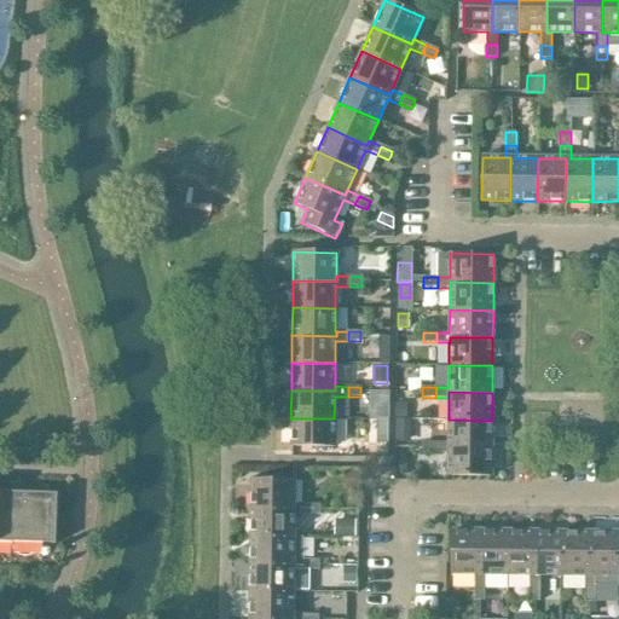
[(334,447),(334,418),(290,418),(290,446),(334,447)]
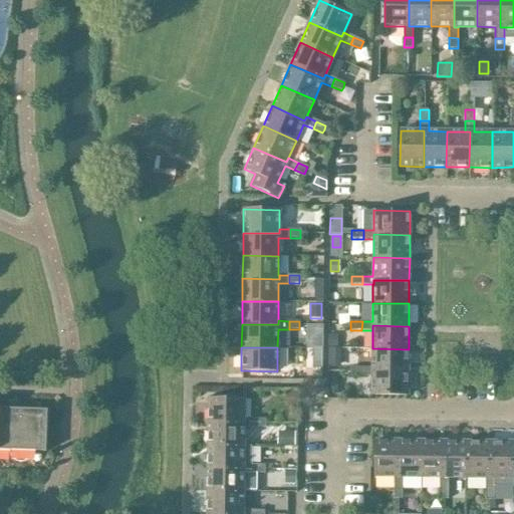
[(322,368),(322,348),(312,348),(312,368),(322,368)]
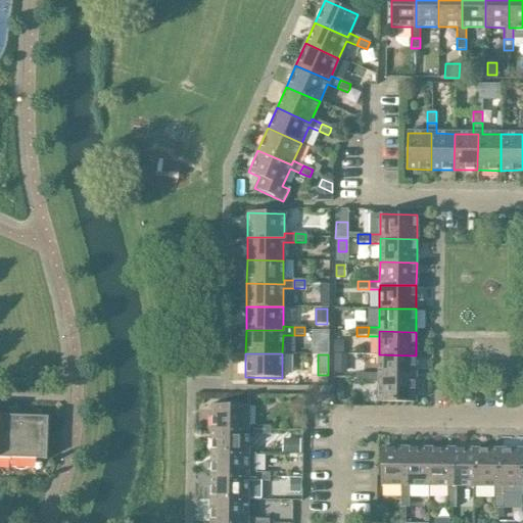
[(346,354),(334,354),(334,371),(346,371),(346,354)]
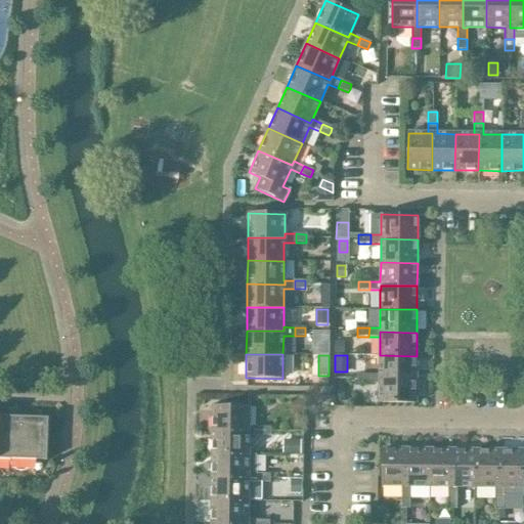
[(368,383),(379,384),(380,379),(416,380),(417,356),(380,355),(379,375),(368,375),(368,383)]
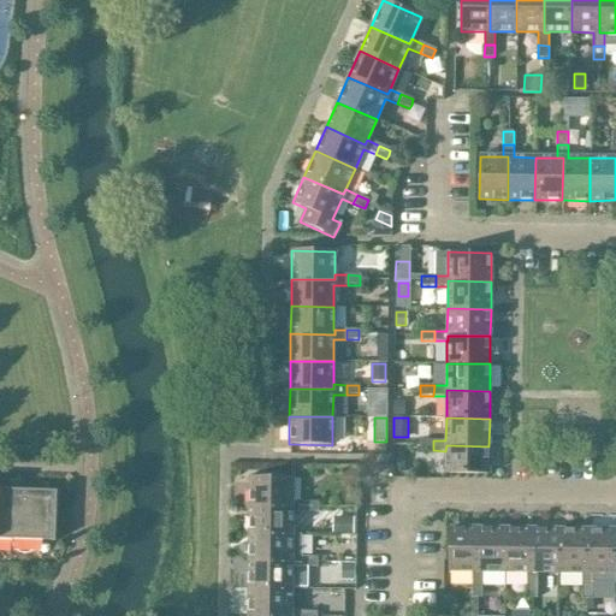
[(433,450),(433,440),(420,440),(420,450),(433,450)]
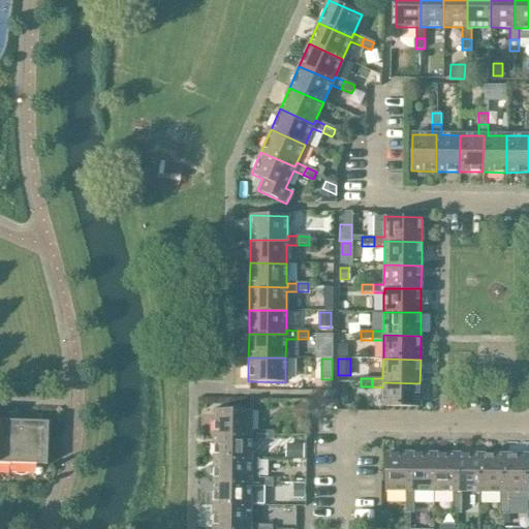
[(419,383),(383,382),(382,387),(382,408),(419,408),(419,383)]
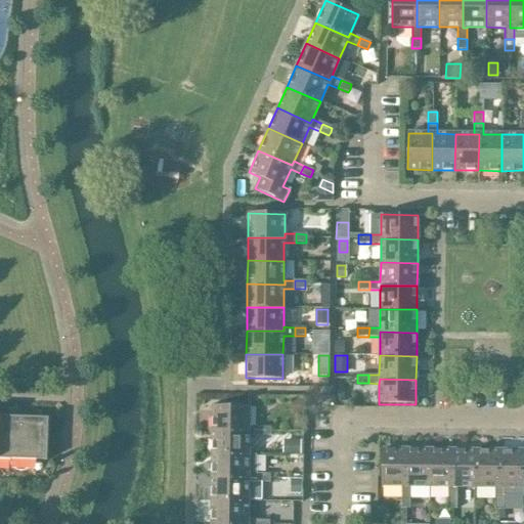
[(249,406),(213,406),(212,431),(249,431),(249,427),(249,406)]
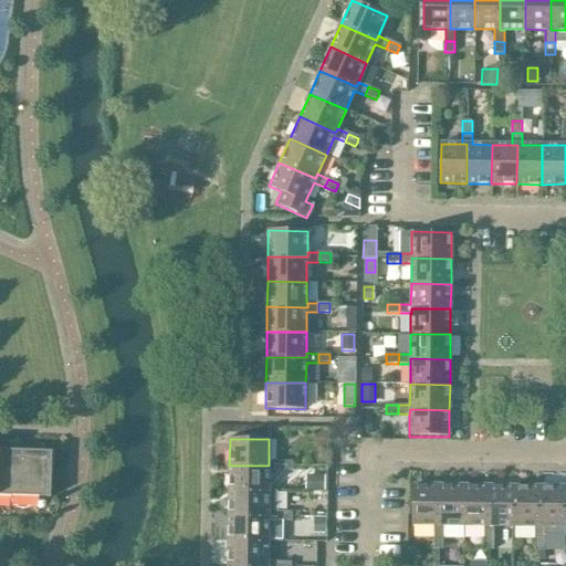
[(0,495),(51,498),(52,451),(0,449),(0,495)]
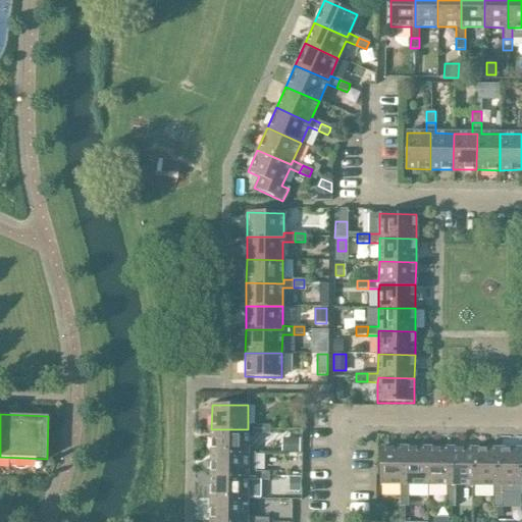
[(211,429),(211,452),(247,453),(248,434),(259,434),(259,425),(248,425),(248,429),(211,429)]
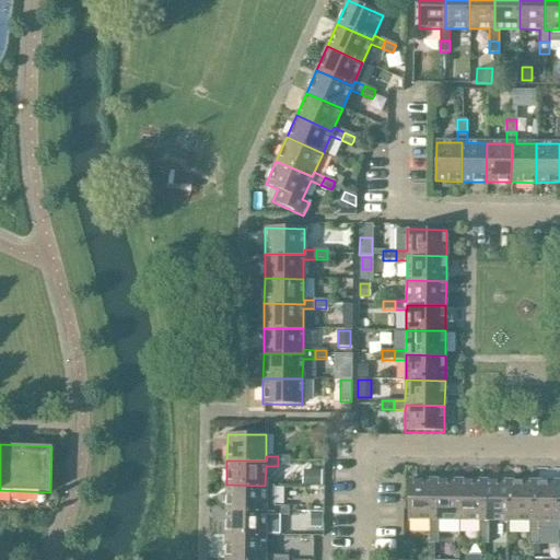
[(278,466),(289,466),(289,456),(278,456),(278,466)]
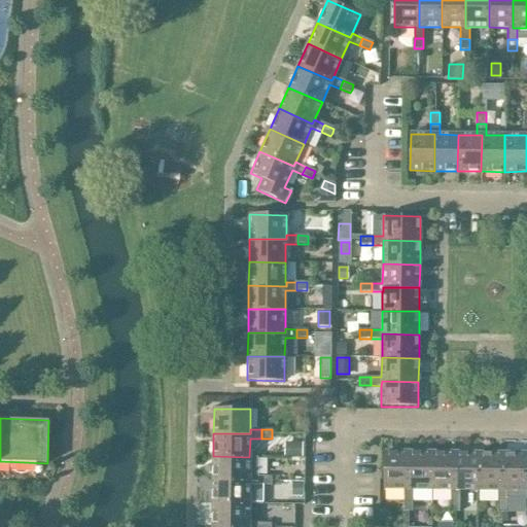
[(292,444),(287,444),(287,457),(292,457),(301,457),(301,444),(292,444)]
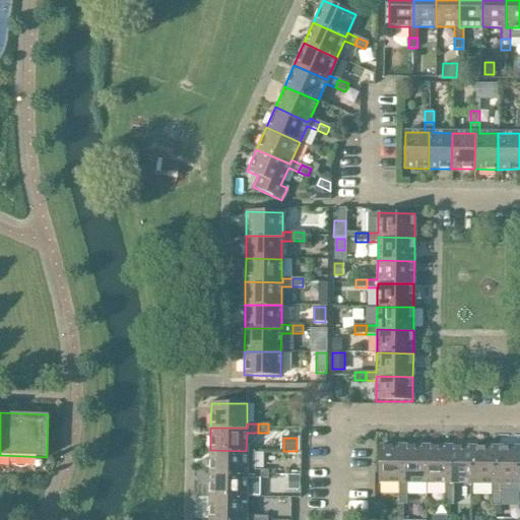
[(407,482),(403,482),(403,446),(379,446),(378,482),(398,482),(398,493),(407,494),(407,482)]
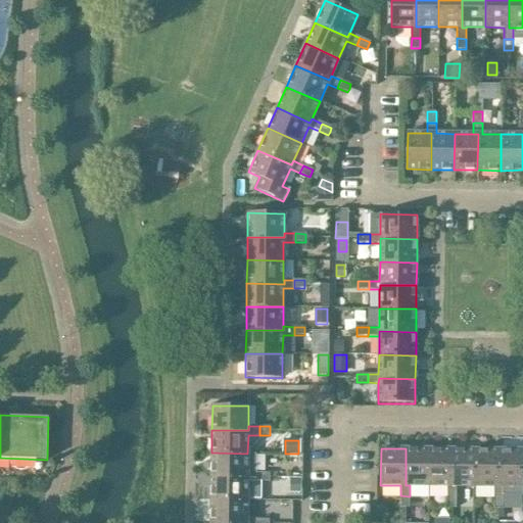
[(429,485),(429,448),(406,448),(406,485),(410,485),(429,485)]
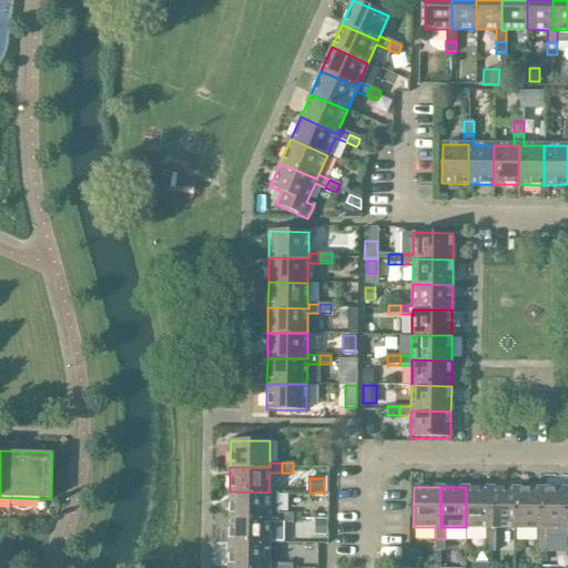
[(496,528),(490,527),(492,488),(466,487),(466,527),(486,528),(486,539),(495,539),(495,528),(496,528)]
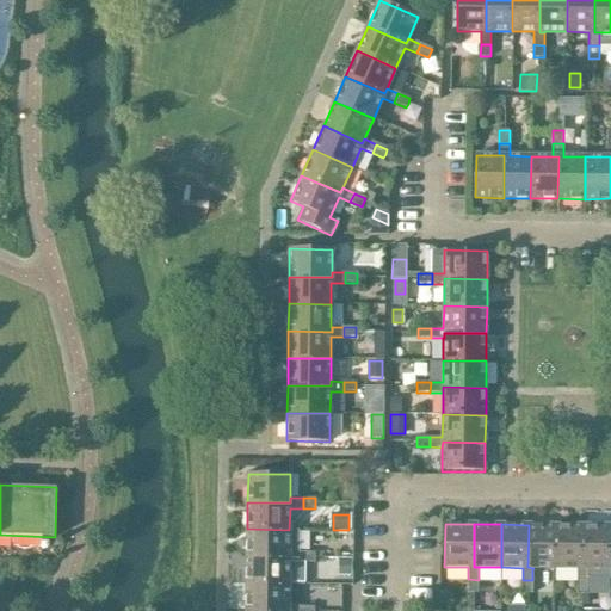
[(555,568),(556,525),(529,525),(528,567),(534,568),(555,568)]
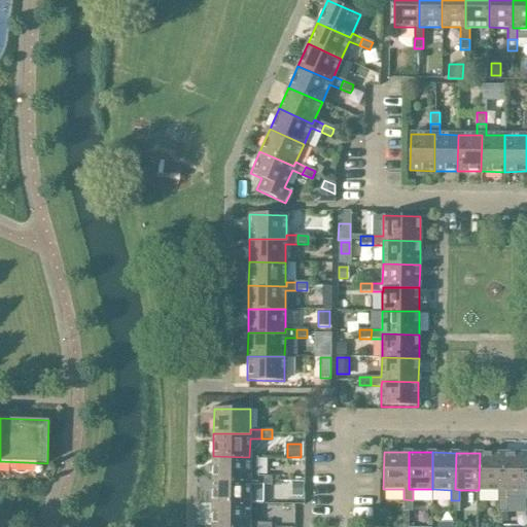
[(480,453),(479,490),(497,490),(497,501),(506,501),(506,498),(506,490),(502,490),(502,453),(480,453)]
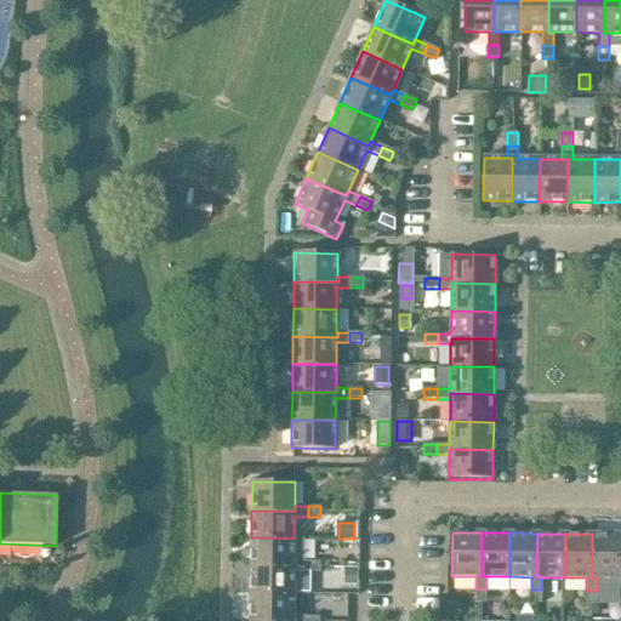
[(597,577),(597,587),(620,588),(620,552),(620,534),(592,534),(592,577),(597,577)]
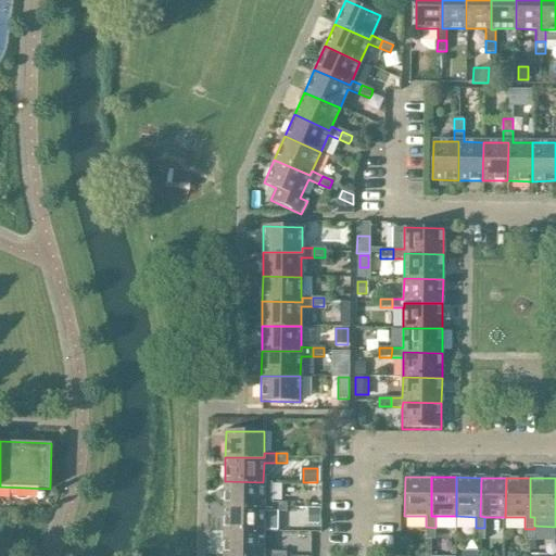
[(263,503),(263,482),(225,481),(225,506),(264,507),(264,503),(263,503)]
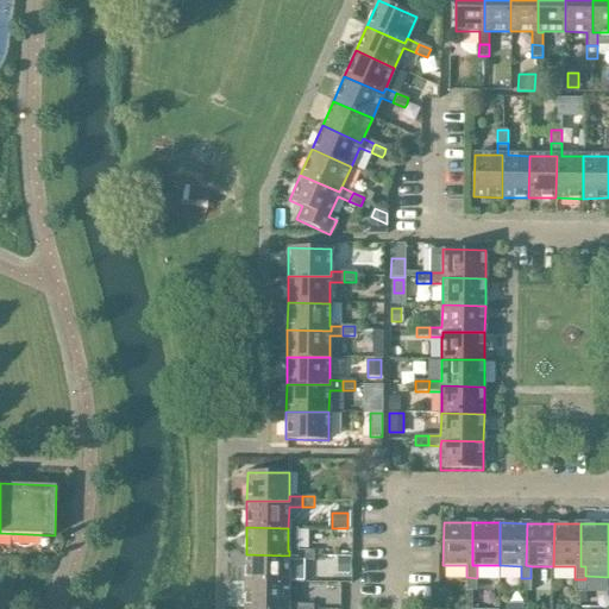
[(301,560),(301,551),(289,551),(289,556),(246,554),(245,582),(288,582),(288,560),(301,560)]
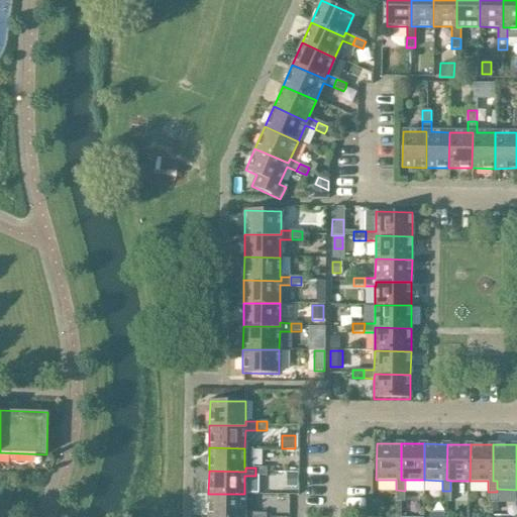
[(255,468),(255,476),(267,476),(267,468),(255,468)]
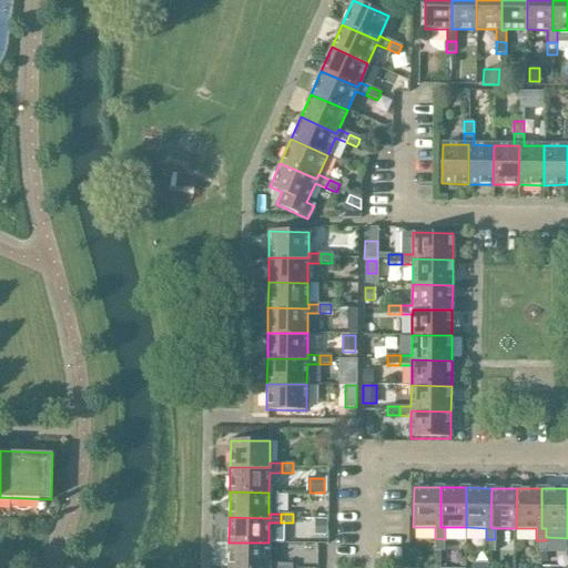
[(326,535),(326,520),(315,520),(315,535),(326,535)]
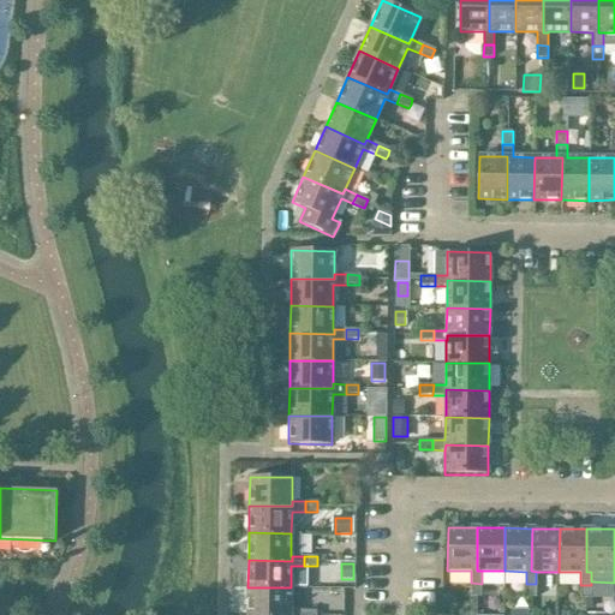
[(482,584),(471,583),(471,597),(482,597),(482,584)]
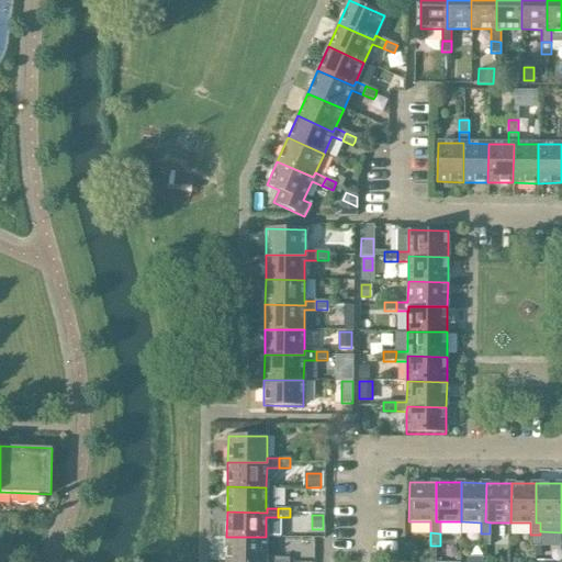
[(481,534),(481,546),(490,546),(490,534),(481,534)]
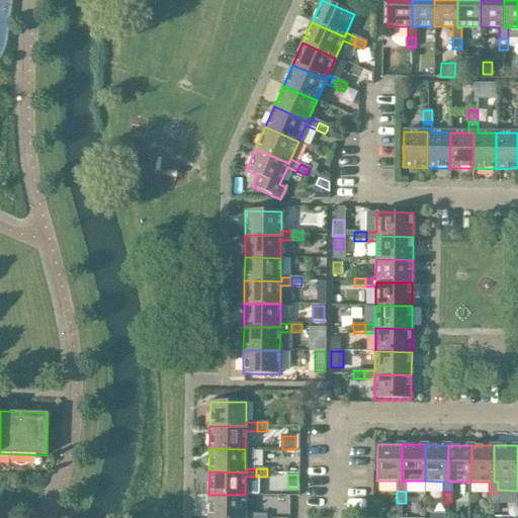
[(498,493),(489,493),(489,504),(498,504),(498,493)]
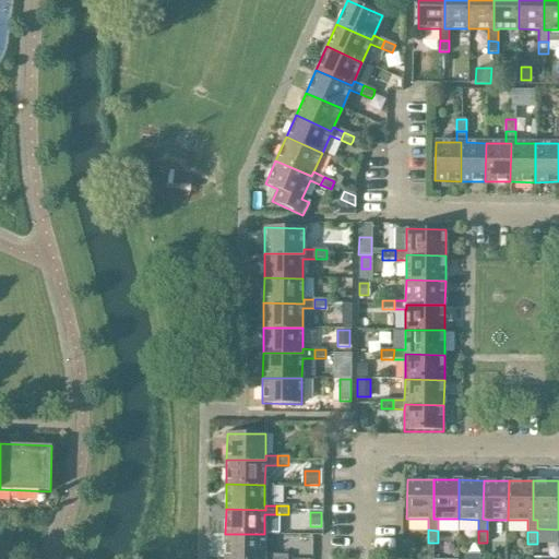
[(225,534),(225,558),(260,558),(263,558),(264,555),(263,555),(264,534),(225,534)]
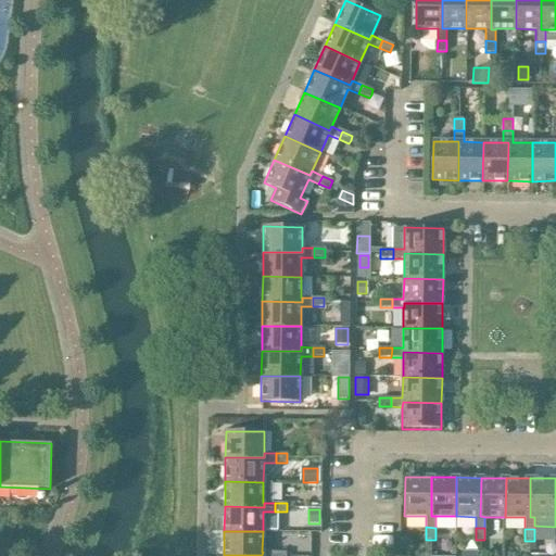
[(310,534),(299,534),(299,546),(310,546),(310,534)]
